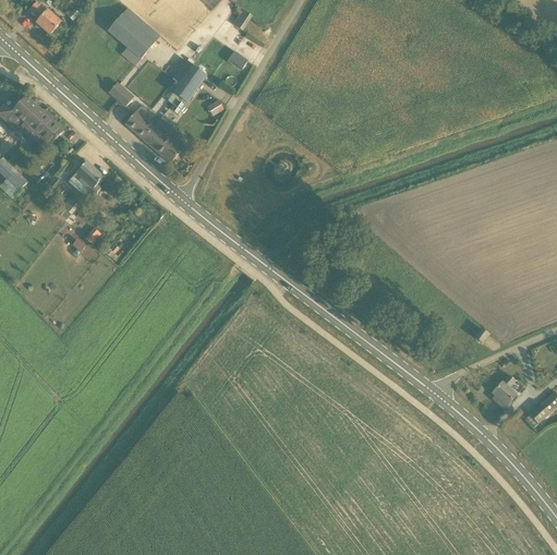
[(49,33),(60,20),(38,0),(36,0),(28,9),(38,17),(36,21),(49,33)]
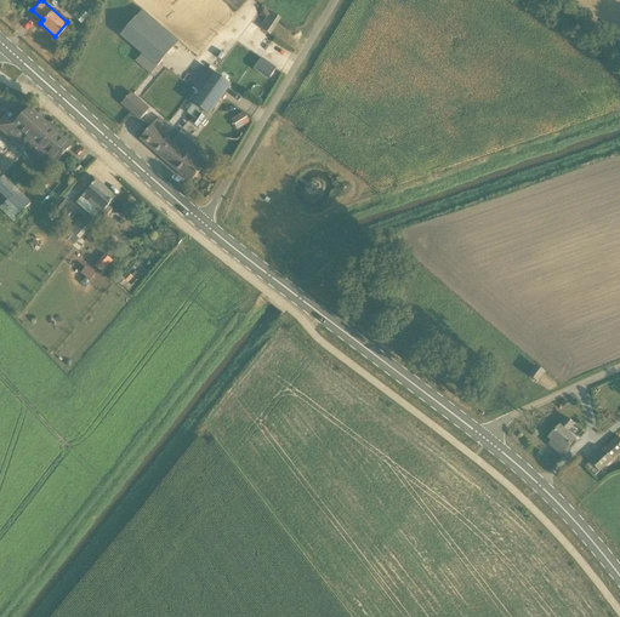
[(268,7),(259,24),(269,29),(278,12),(268,7)]
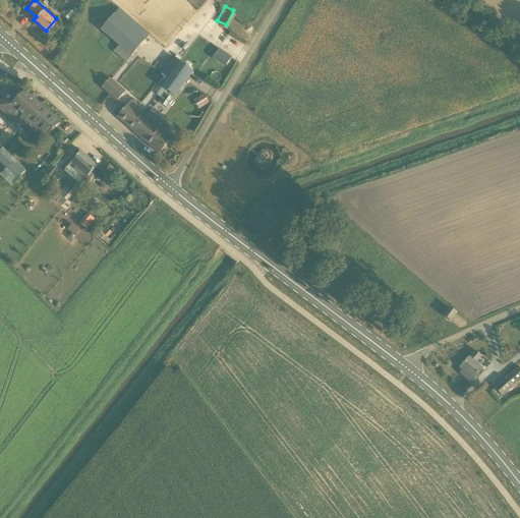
[(145,38),(114,11),(100,27),(131,54),(145,38)]
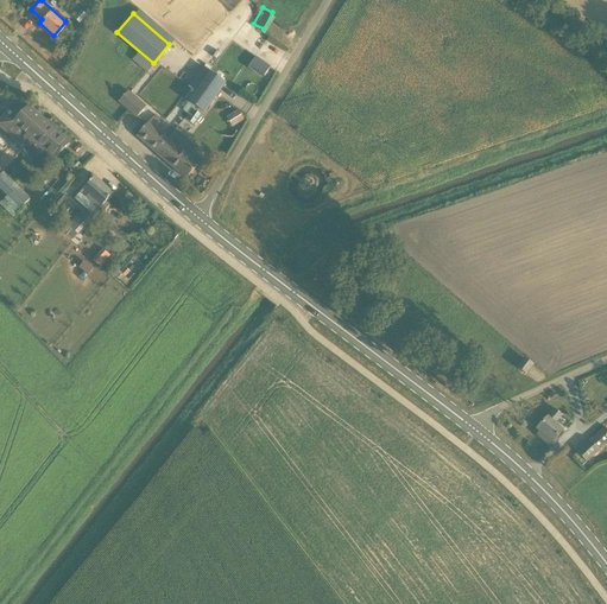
[(261,75),(269,65),(253,55),(247,64),(261,75)]
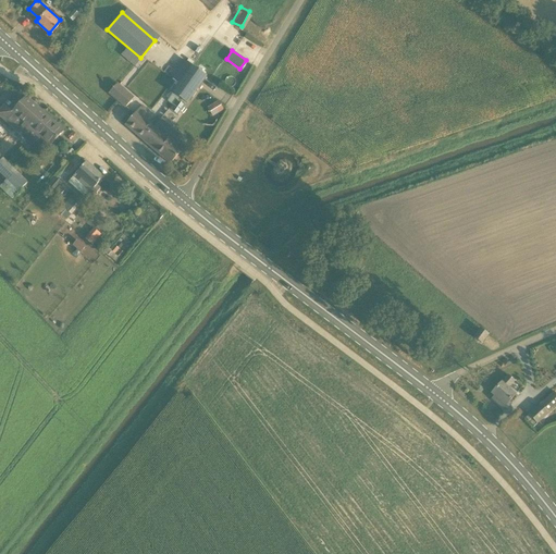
[(169,74),(177,79),(180,82),(192,64),(181,57),(169,74)]
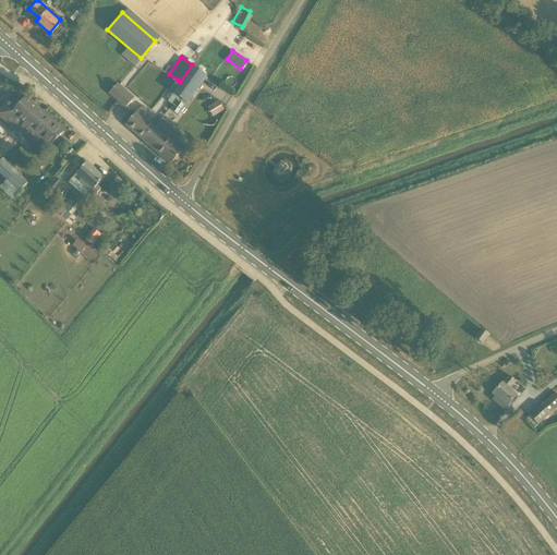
[(186,100),(205,74),(192,64),(180,82),(178,80),(171,89),(186,100)]
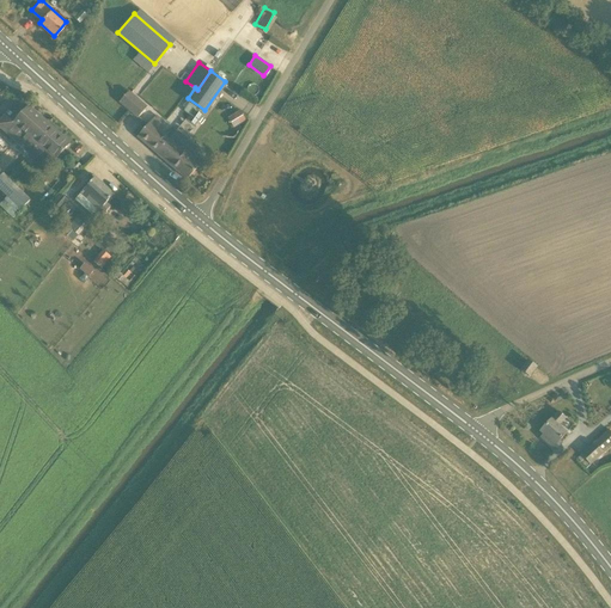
[(146,104),(128,88),(118,99),(136,116),(146,104)]
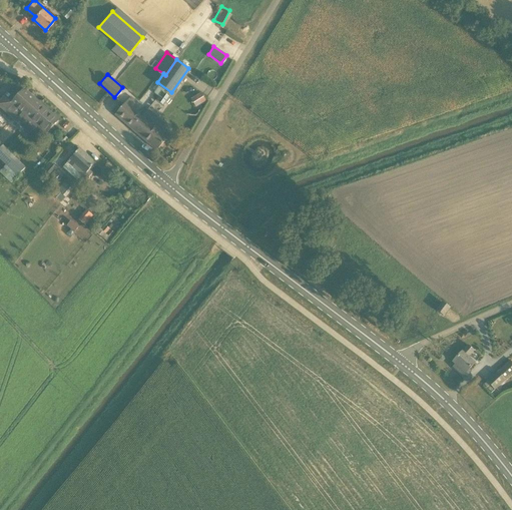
[(0,106),(23,127),(26,124),(43,106),(15,80),(0,96),(0,106)]
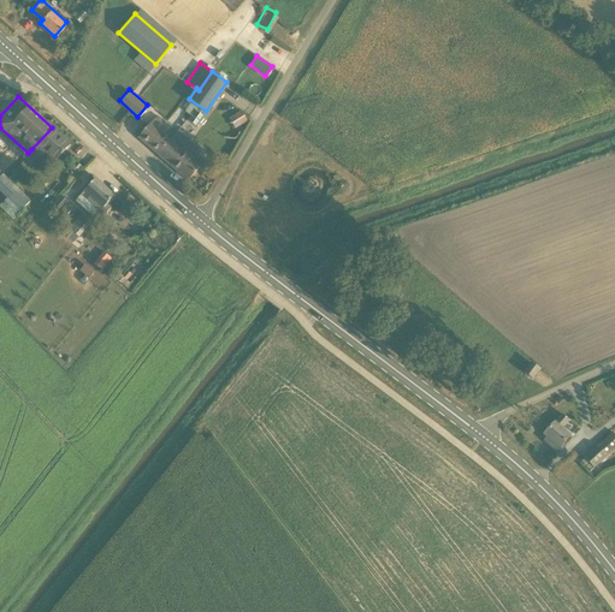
[(229,116),(236,125),(248,117),(241,107),(229,116)]
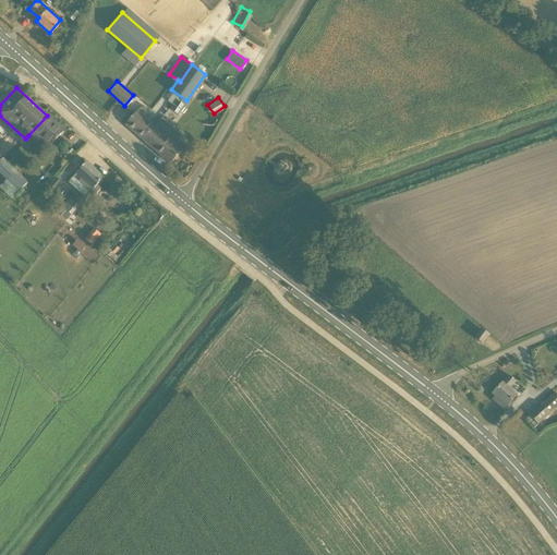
[(153,124),(146,119),(152,112),(141,103),(124,122),(142,139),(159,118),(158,118),(153,124)]
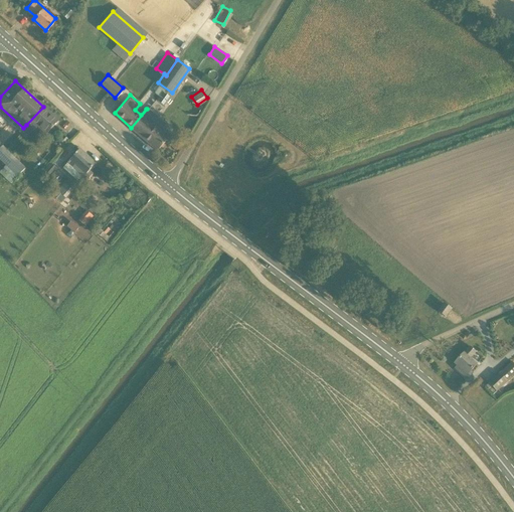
[(34,123),(45,133),(57,119),(43,107),(26,125),(29,129),(34,123)]
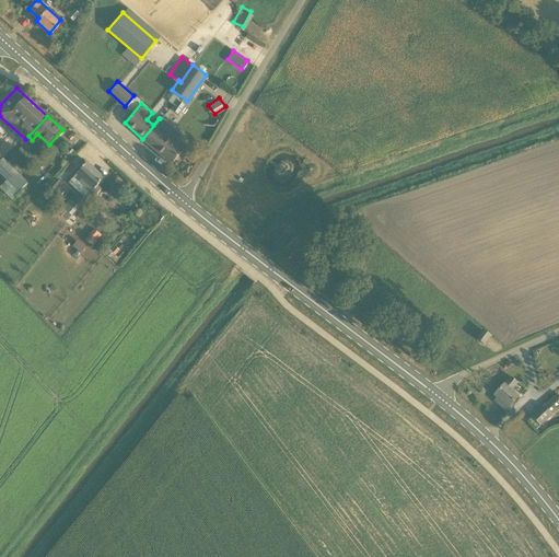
[(170,162),(182,149),(172,141),(178,135),(160,118),(142,139),(170,162)]
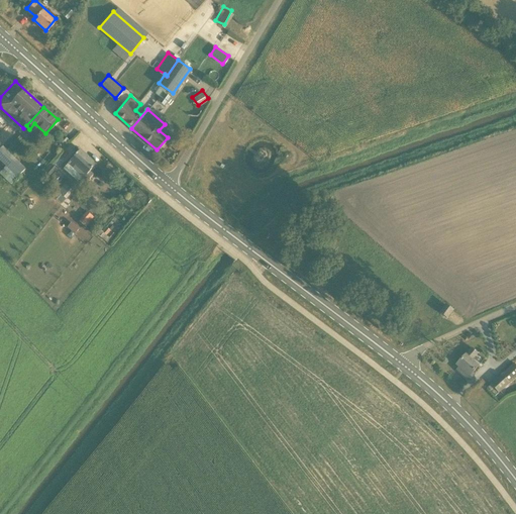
[(17,174),(22,169),(24,168),(1,144),(0,145),(0,158),(5,164),(0,169),(0,172),(10,182),(17,174)]
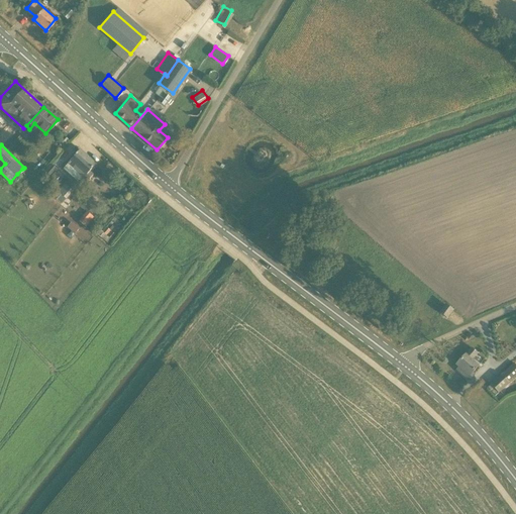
[(88,180),(94,173),(89,170),(95,163),(79,148),(67,162),(88,180)]
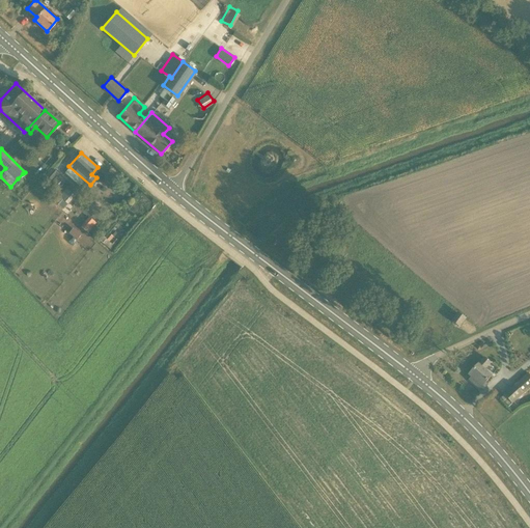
[(50,182),(58,172),(52,166),(44,176),(50,182)]
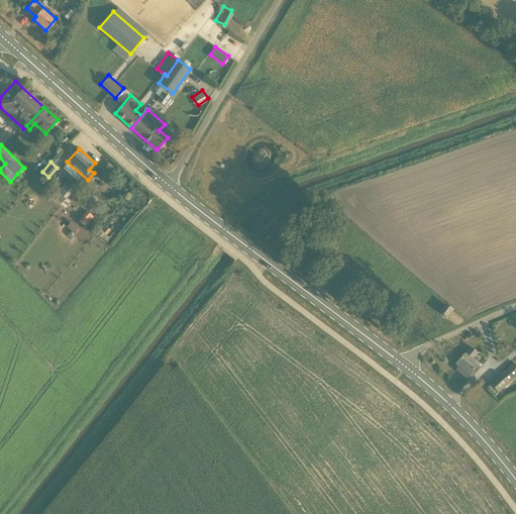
[(66,179),(58,188),(54,192),(58,196),(61,192),(66,196),(75,187),(66,179)]
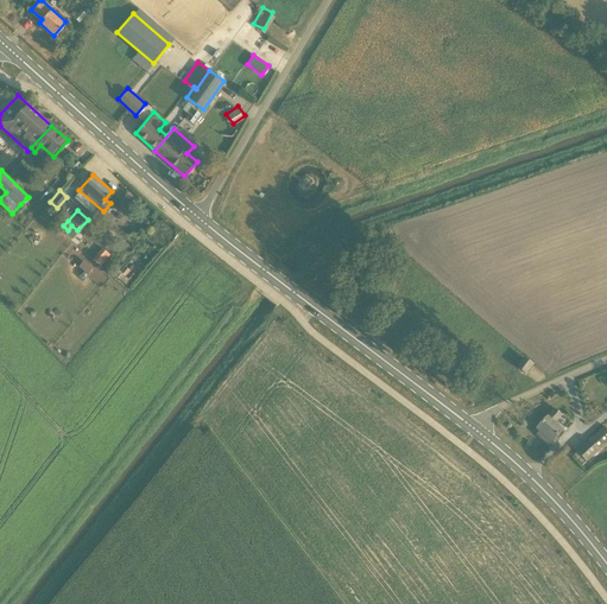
[(125,274),(130,268),(124,265),(120,271),(125,274)]
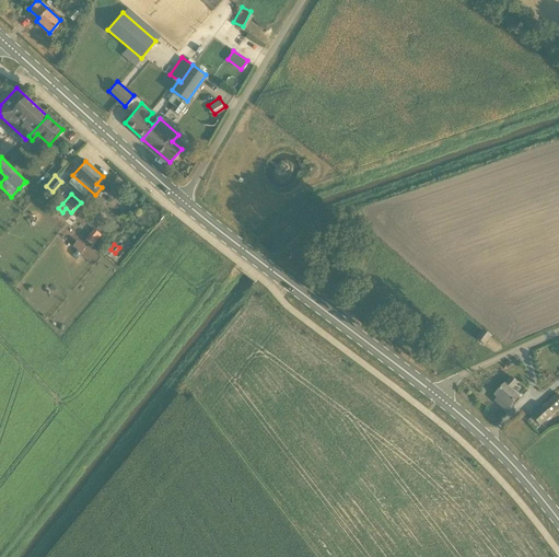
[(119,247),(115,253),(119,257),(124,252),(119,247)]
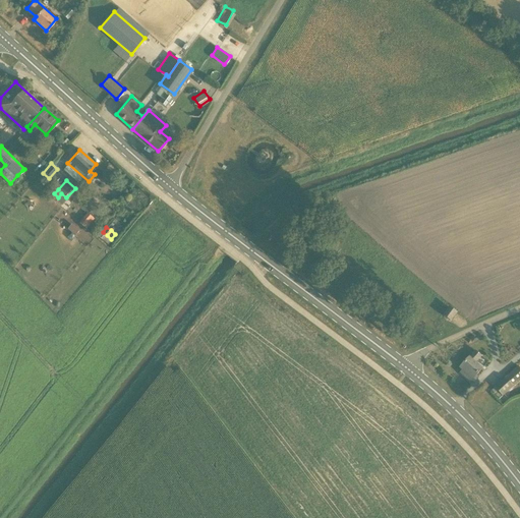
[(449,319),(455,310),(449,305),(443,313),(449,319)]
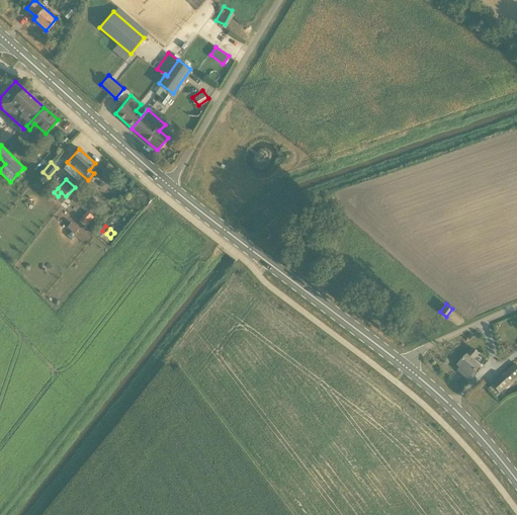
[(469,378),(475,372),(472,371),(478,365),(471,359),(478,351),(471,346),(456,363),(461,367),(459,370),(469,378)]
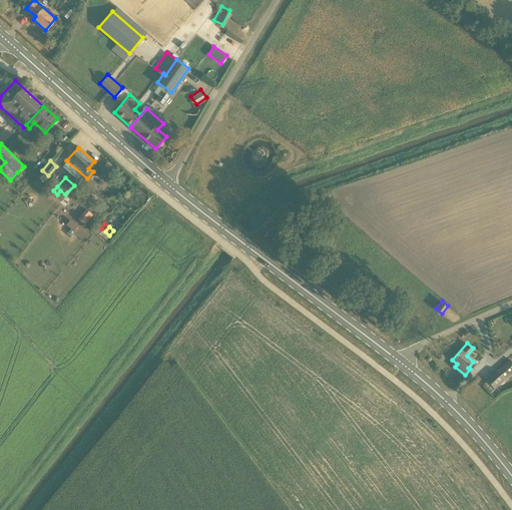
[(493,388),(501,381),(511,371),(511,361),(509,359),(483,383),(485,386),(489,383),(493,388)]
